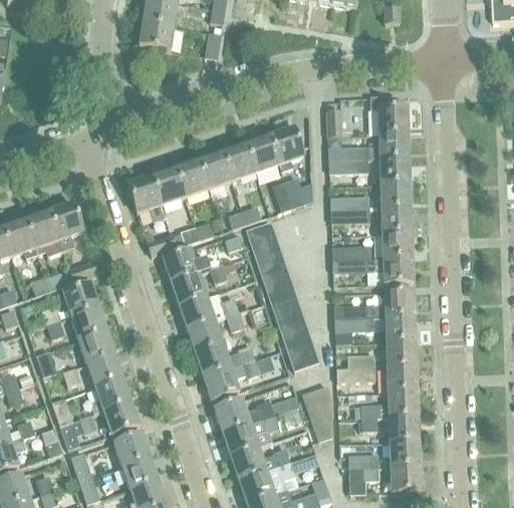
[(191,0),(169,8),(183,48),(208,39),(194,0),(191,0)]
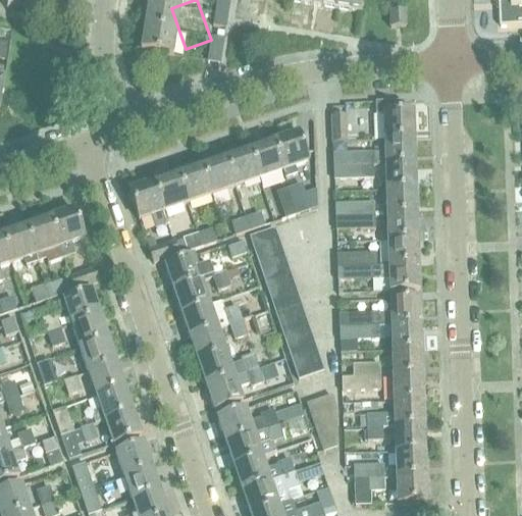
[(197,0),(211,40),(237,31),(225,0),(197,0)]
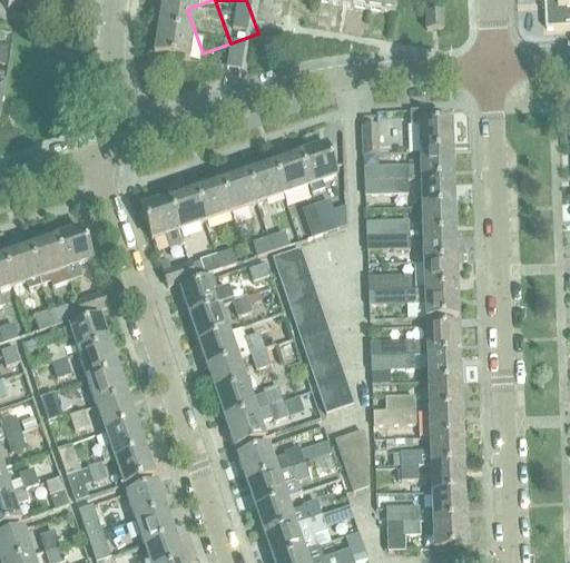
[(246,0),(258,33),(287,23),(277,0),(246,0)]
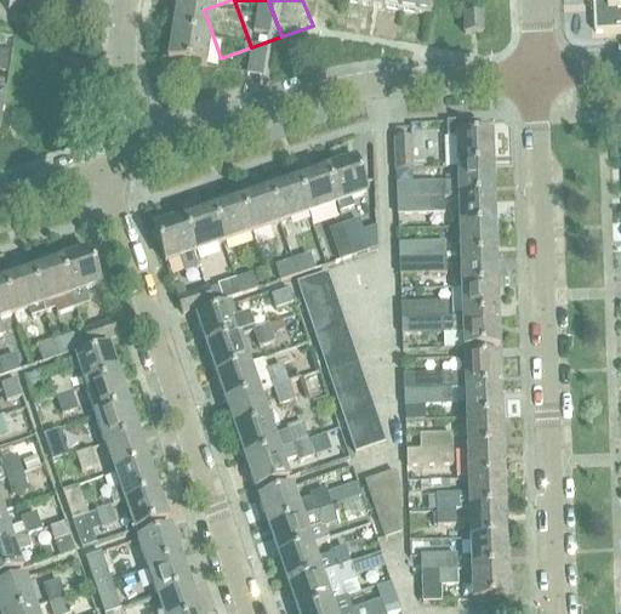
[(326,0),(334,20),(365,9),(362,0),(326,0)]
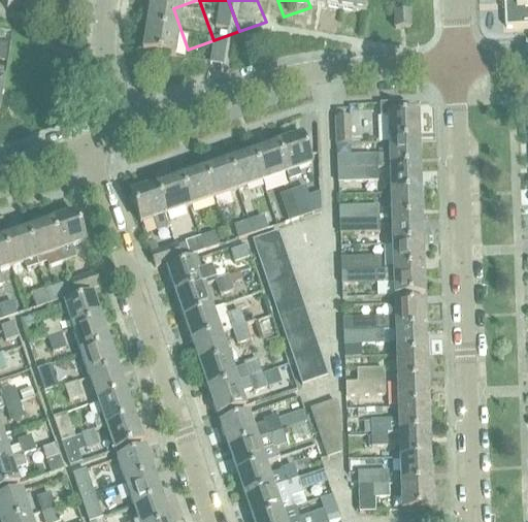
[(505,0),(506,24),(527,23),(527,0),(505,0)]
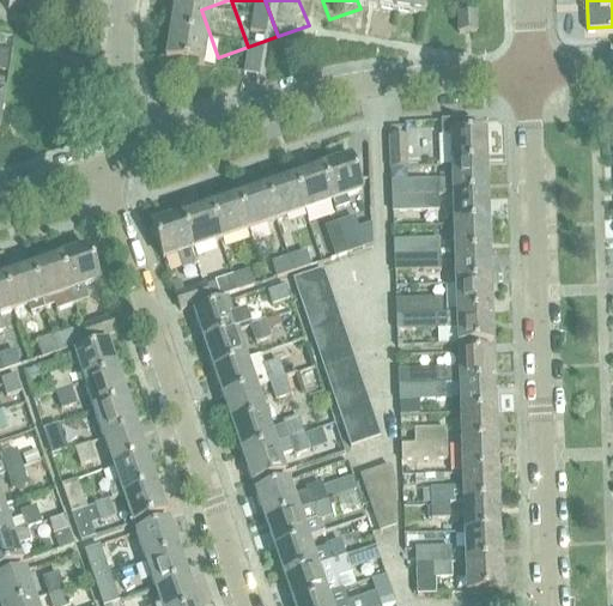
[(201,10),(170,20),(187,68),(218,58),(201,10)]
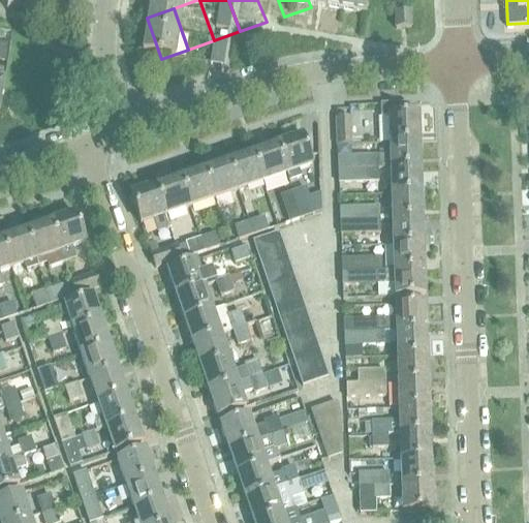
[(410,24),(410,8),(395,9),(396,25),(410,24)]
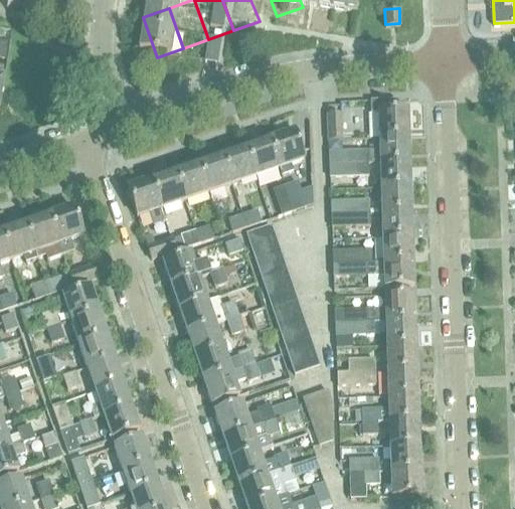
[(2,65),(0,65),(0,111),(16,106),(2,65)]
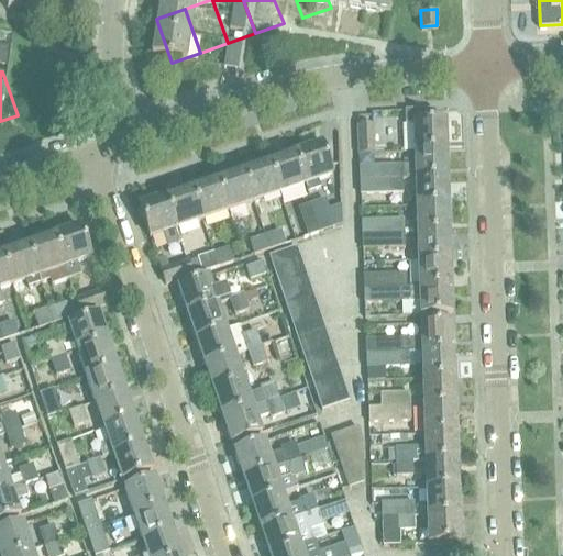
[(405,107),(405,121),(414,121),(414,147),(415,147),(446,146),(445,118),(435,119),(434,106),(405,107)]
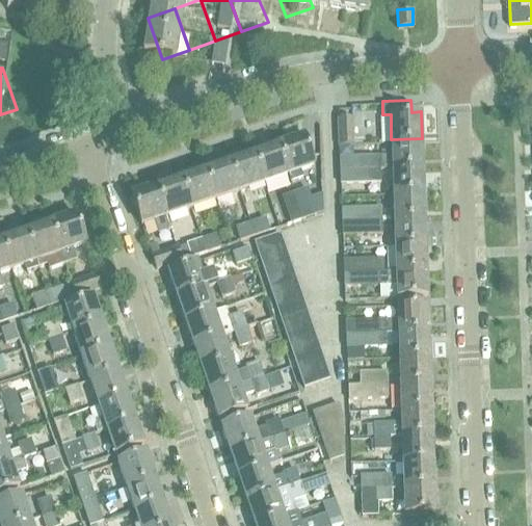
[(339,115),(339,140),(354,139),(353,114),(339,115)]
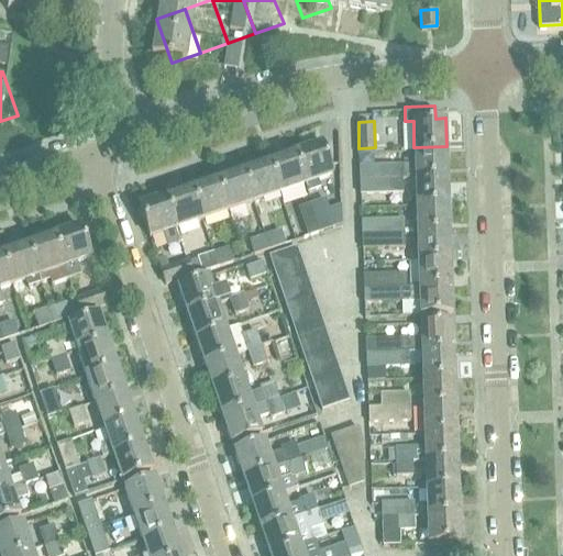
[(321,141),(294,149),(305,180),(307,189),(320,185),(318,176),(331,171),(321,141)]
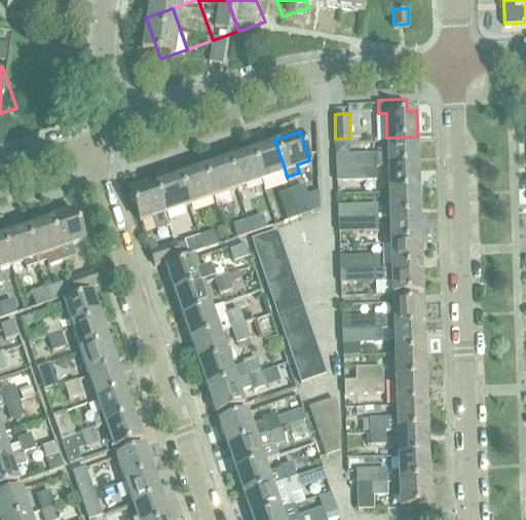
[(375,163),(388,163),(417,162),(417,137),(387,138),(387,150),(375,151),(375,150),(335,151),(336,164),(375,163)]
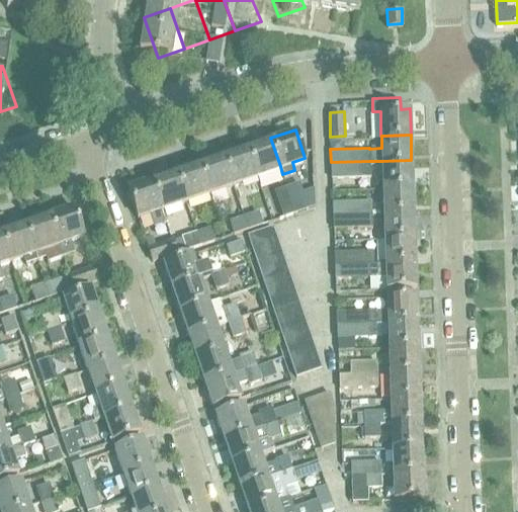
[(270,138),(246,146),(256,175),(280,166),(270,138)]
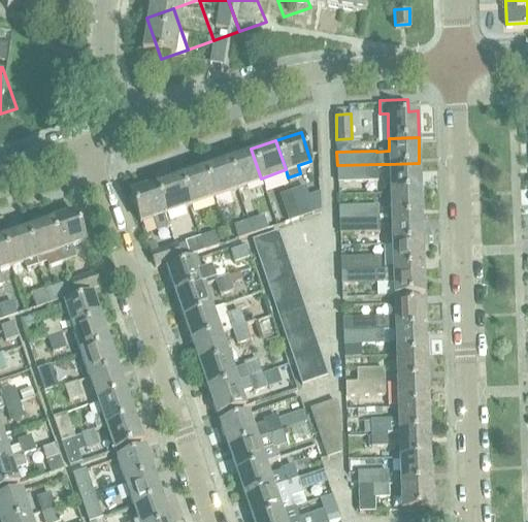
[(251,149),(228,157),(237,186),(261,178),(251,149)]
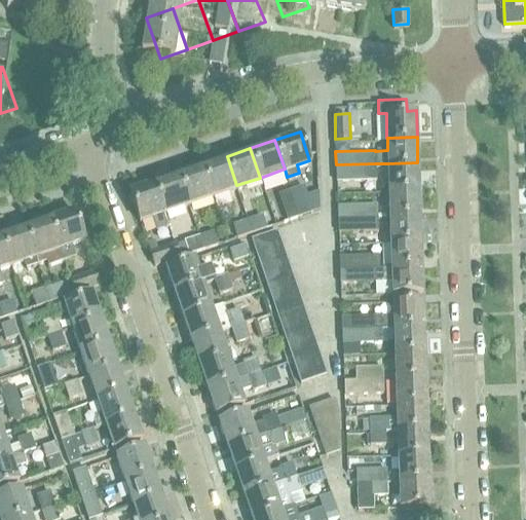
[(227,156),(201,164),(212,194),(236,185),(227,156)]
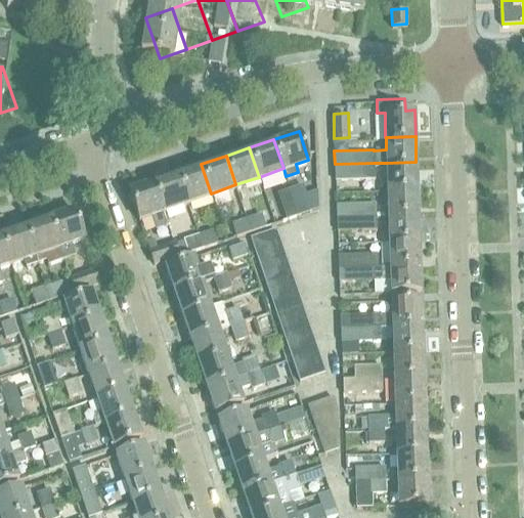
[(387,163),(388,187),(417,186),(416,162),(387,163)]
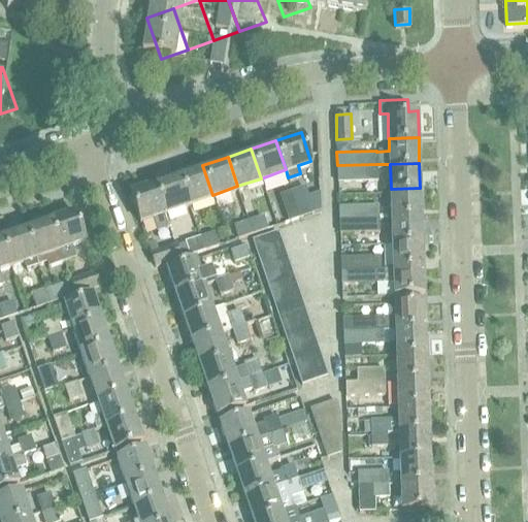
[(377,177),(376,164),(337,165),(337,178),(377,177)]
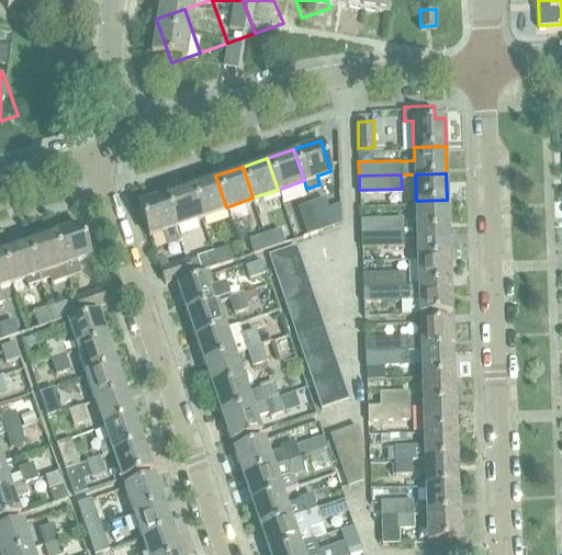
[(215,176),(190,184),(200,216),(226,207),(215,176)]
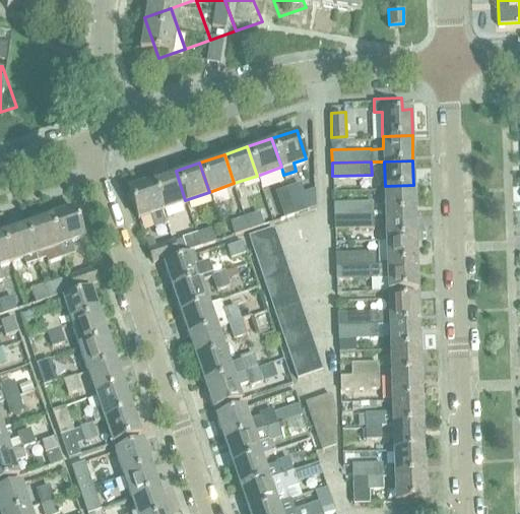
[(176,171),(152,179),(163,207),(185,200),(176,171)]
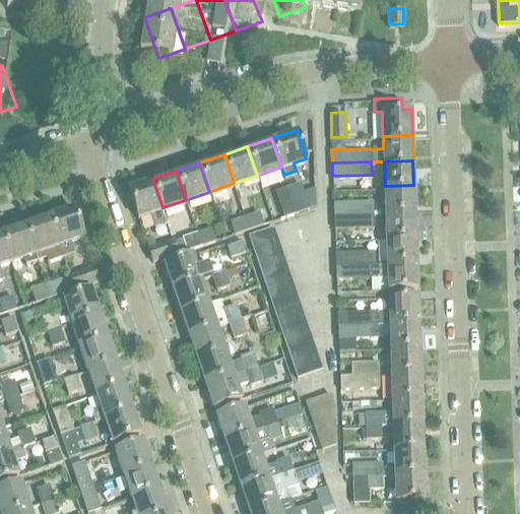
[(163,207),(152,179),(128,187),(138,215),(150,211),(154,225),(167,220),(163,207)]
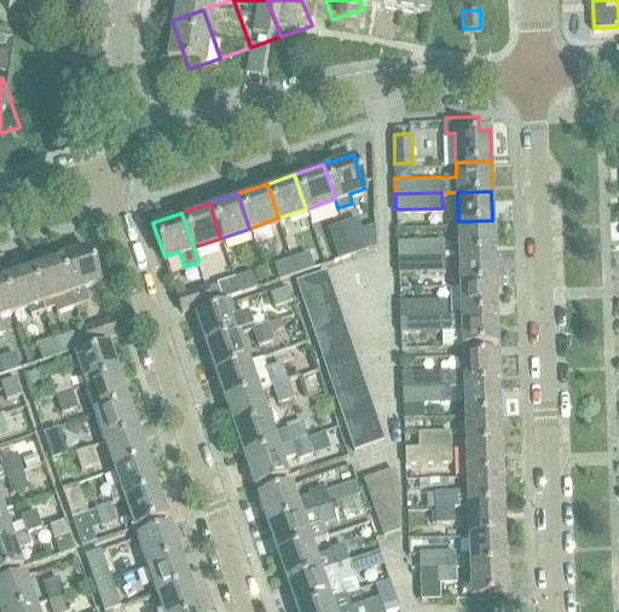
[(357,214),(341,219),(352,249),(374,243),(372,221),(360,225),(357,214)]
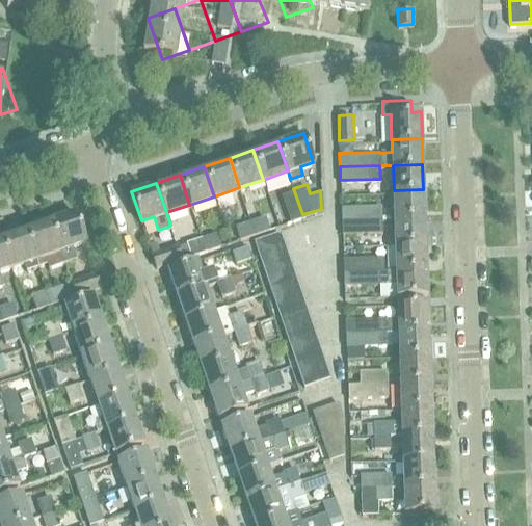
[(302,214),(293,188),(281,192),(290,219),(302,214)]
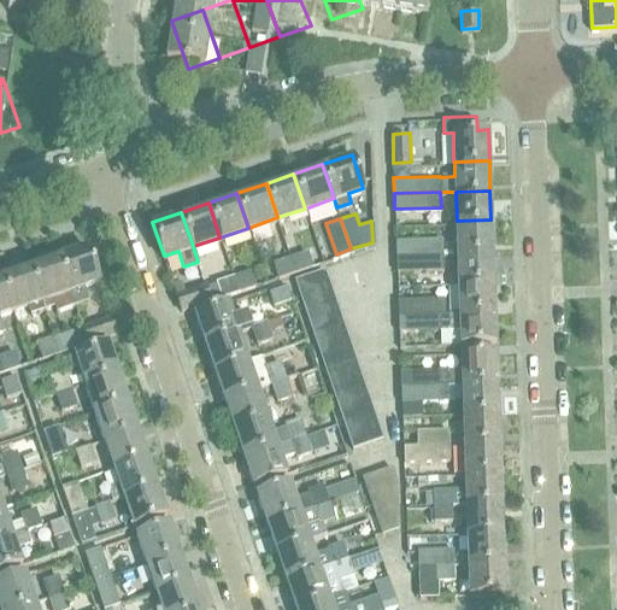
[(457,221),(457,252),(492,251),(491,220),(457,221)]
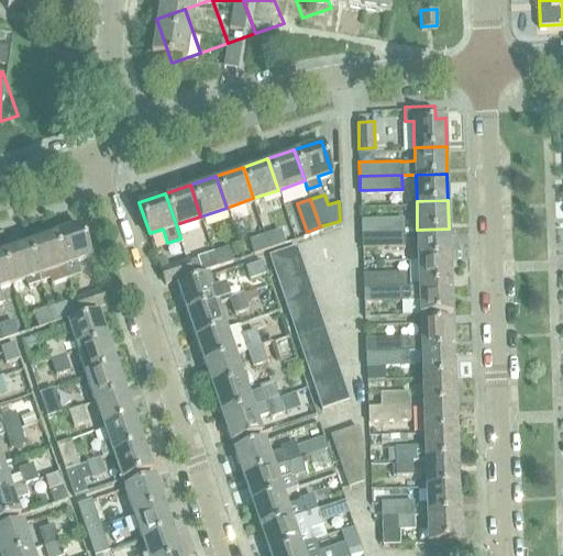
[(361,217),(362,231),(404,230),(404,214),(361,217)]
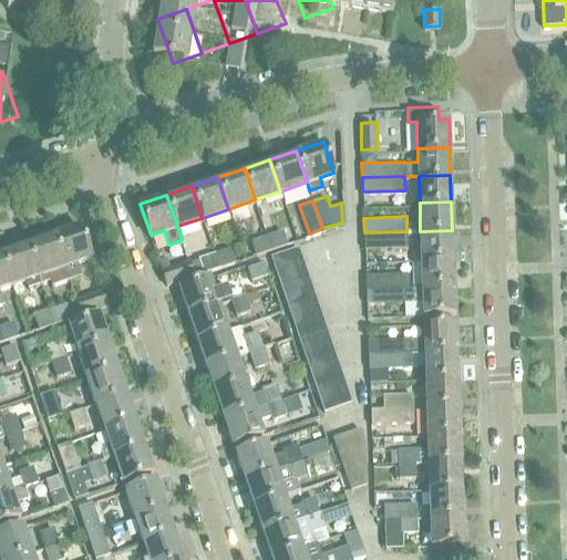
[(80,225),(53,234),(63,265),(90,256),(80,225)]
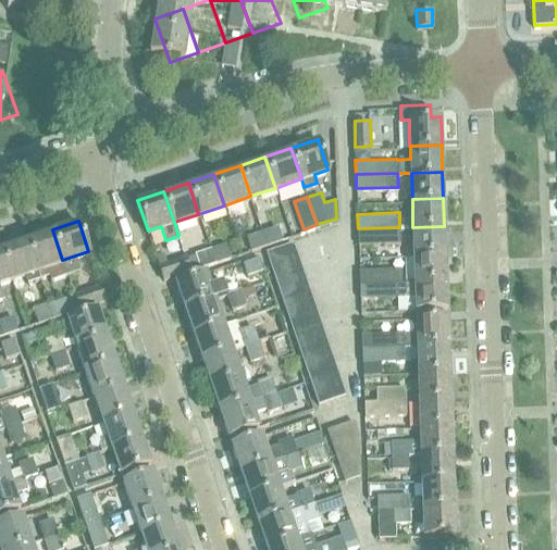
[(279,223),(261,228),(267,242),(283,237),(279,223)]
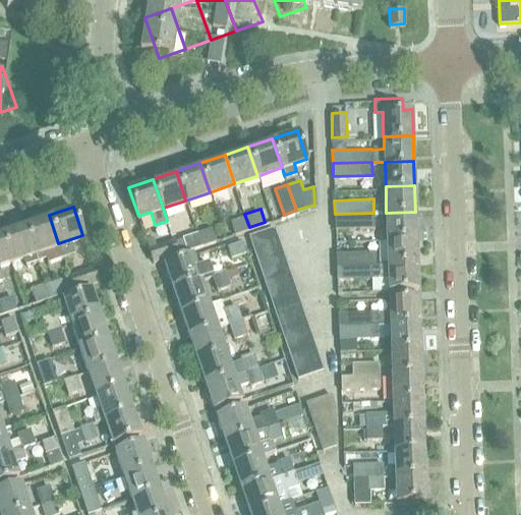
[(386,213),(387,237),(416,236),(415,212),(386,213)]
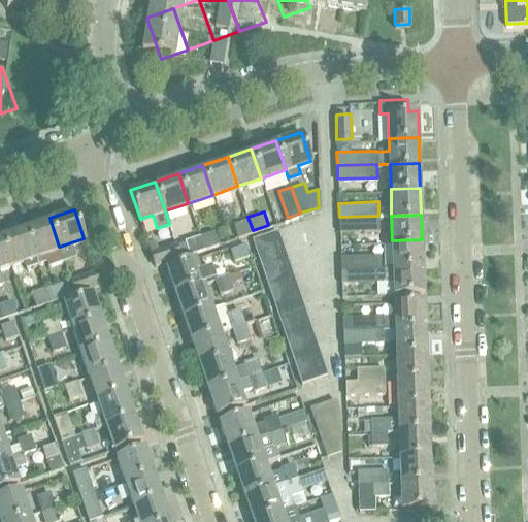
[(378,216),(339,217),(339,229),(380,228),(378,216)]
